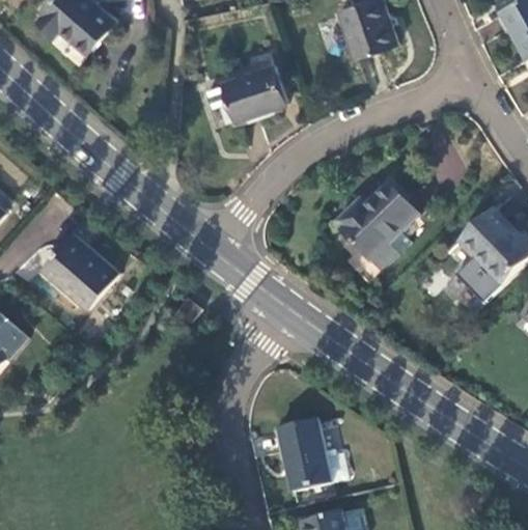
[(47,0),(36,14),(39,16),(35,20),(53,35),(56,31),(84,54),(113,21),(88,0),(47,0)]
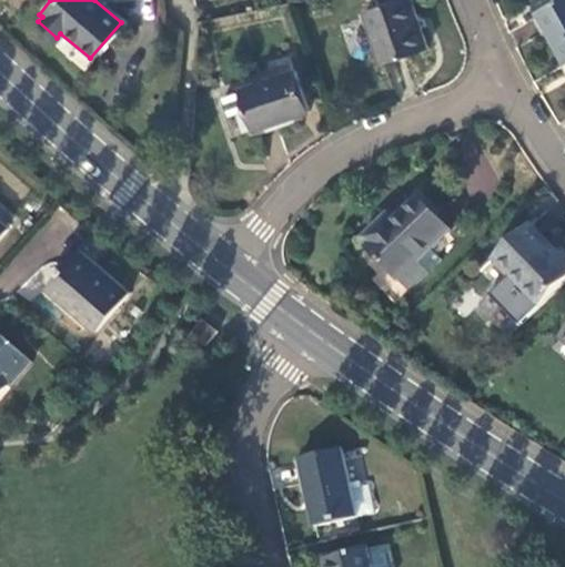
[(403,0),(361,14),(379,66),(407,56),(424,50),(406,0),(403,0)]
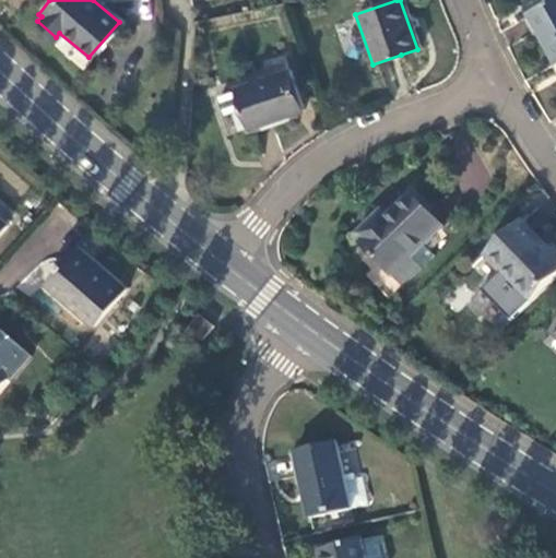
[(539,38),(552,63),(555,61),(555,0),(544,0),(524,11),(539,38)]
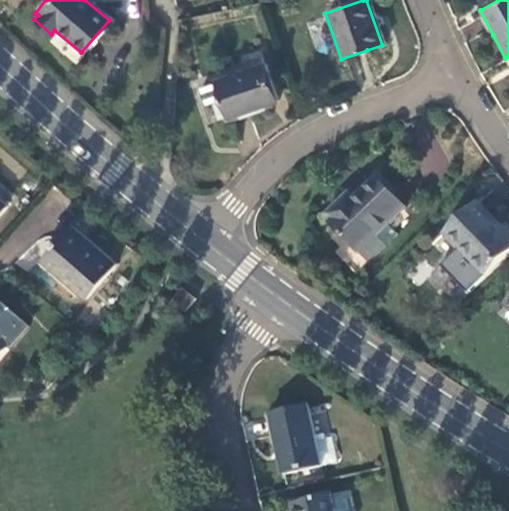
[(251,111),(275,102),(262,65),(260,64),(256,53),(239,59),(243,71),(211,82),(224,121),(251,111)]
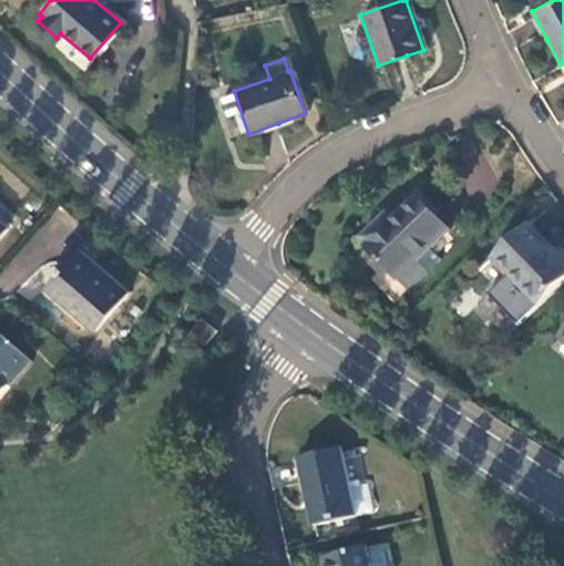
[(358,240),(397,280),(414,264),(445,234),(412,199),(399,213),(388,223),(381,229),(375,223),(358,240)]
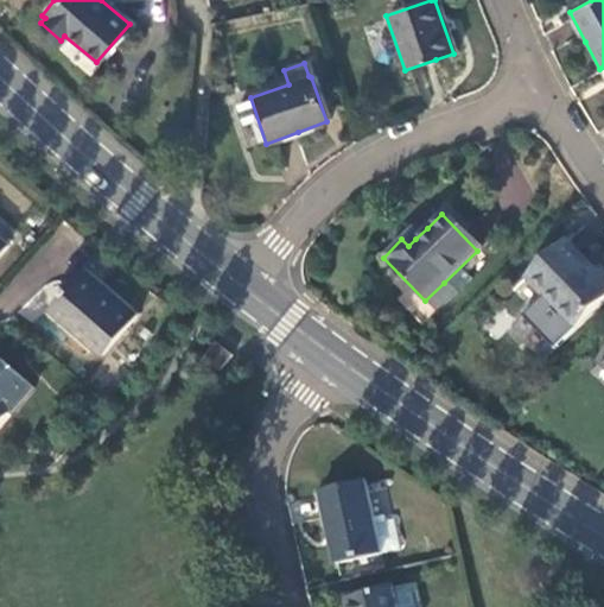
[(409,232),(401,239),(408,246),(415,239),(409,232)]
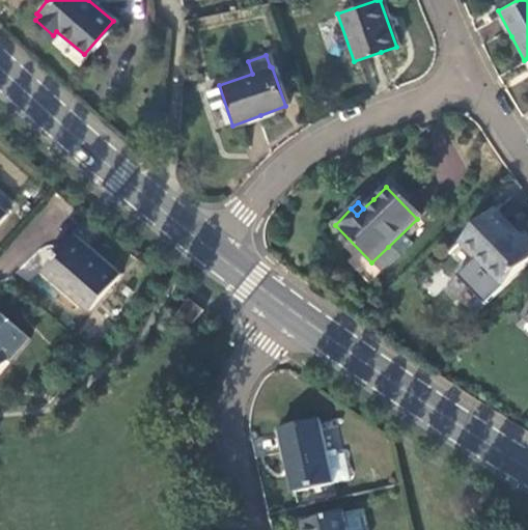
[(527,252),(510,235),(490,214),(459,246),(502,289),(527,262),(527,252)]
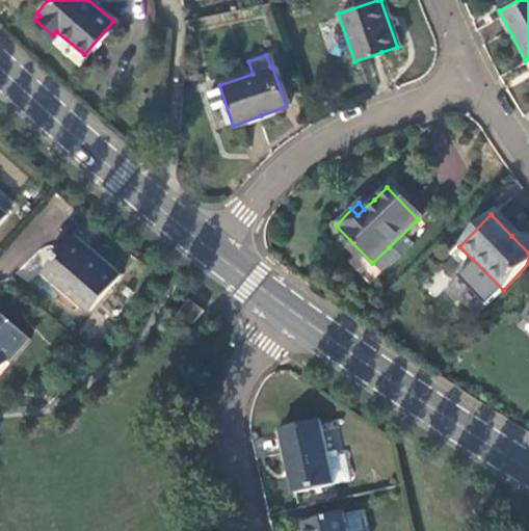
[(116,274),(70,234),(38,269),(58,287),(85,311),(116,274)]
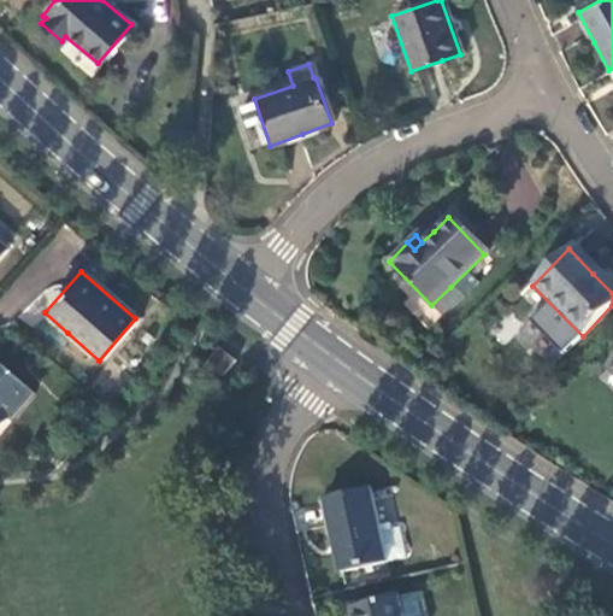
[(464,301),(451,287),(431,305),(444,320),(464,301)]
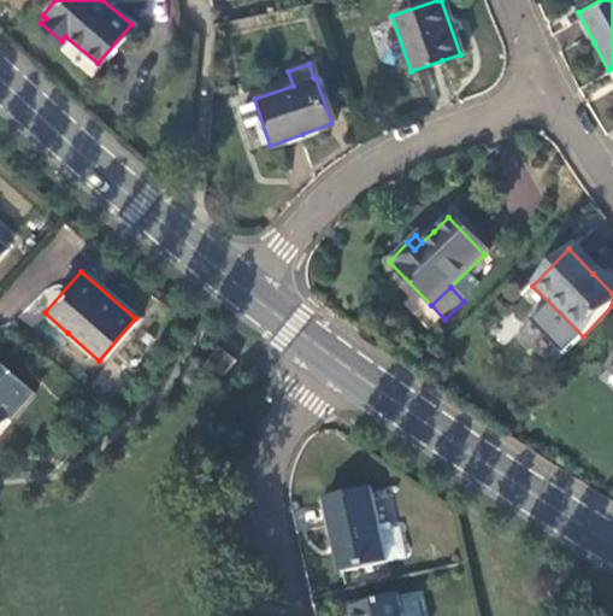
[(230,363),(214,351),(202,365),(218,377),(230,363)]
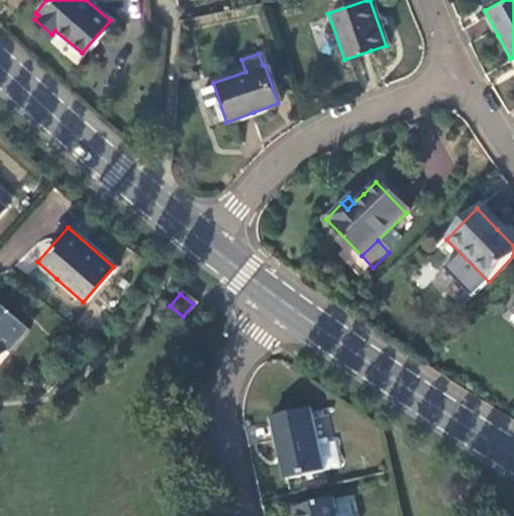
[(0,358),(25,329),(0,307),(0,358)]
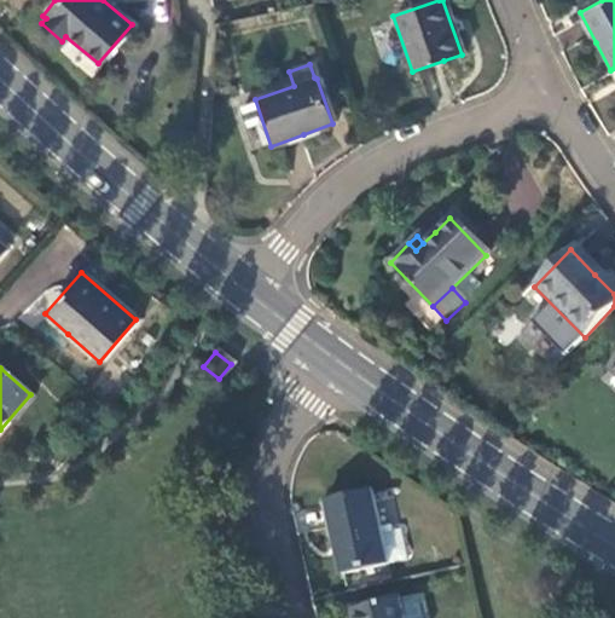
[(323,501),(338,572),(384,562),(379,536),(369,490),(323,501)]
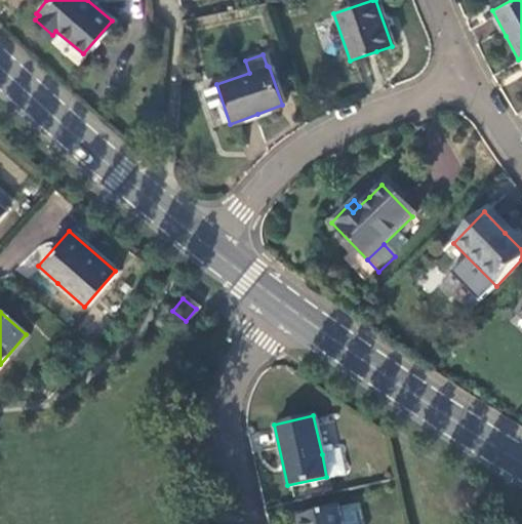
[(322,454),(326,477),(340,474),(335,451),(322,454)]
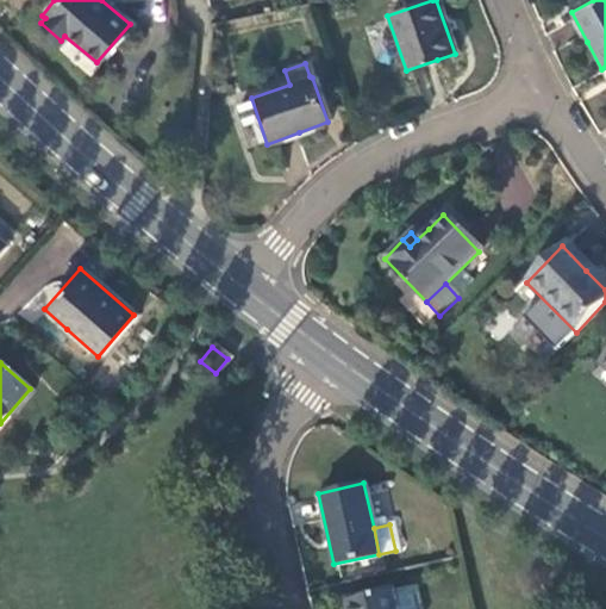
[(395,608),(391,590),(341,602),(342,608),(395,608)]
